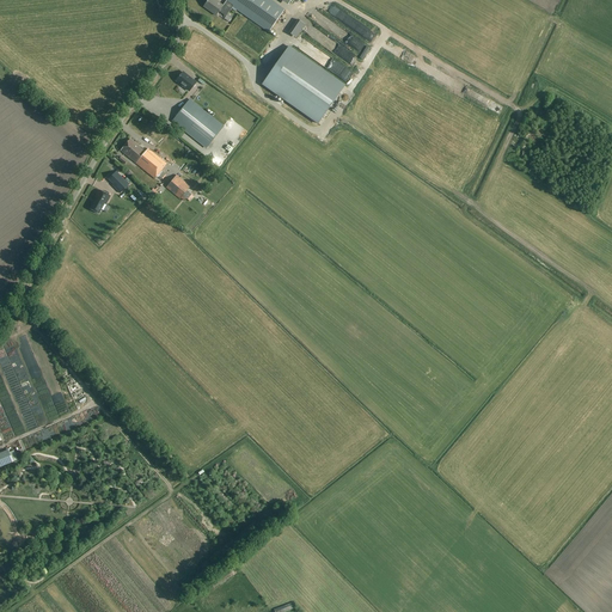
[(285,10),(270,0),(226,0),(222,6),(214,0),(207,0),(203,7),(215,16),(219,12),(226,17),(232,7),(269,32),(285,10)]
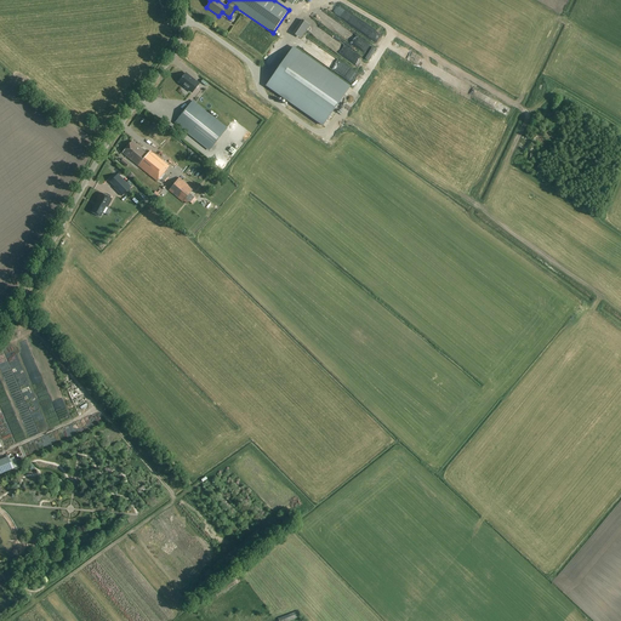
[(292,33),(301,39),(309,26),(302,20),(292,33)]
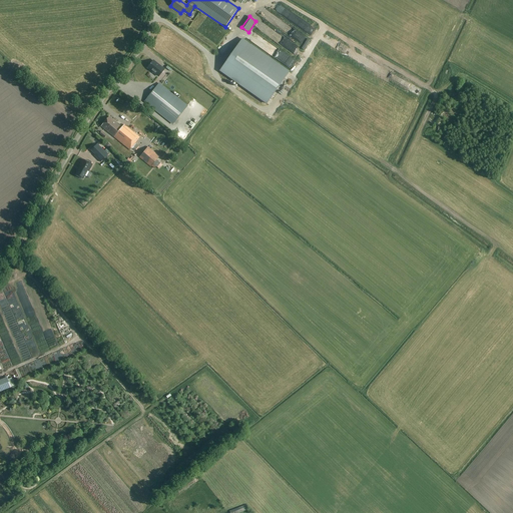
[(293,24),(306,32),(310,25),(296,18),(293,24)]
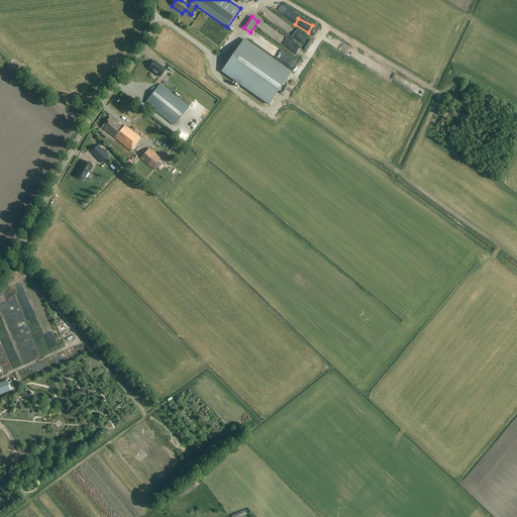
[(300,42),(304,37),(279,19),(275,24),(300,42)]
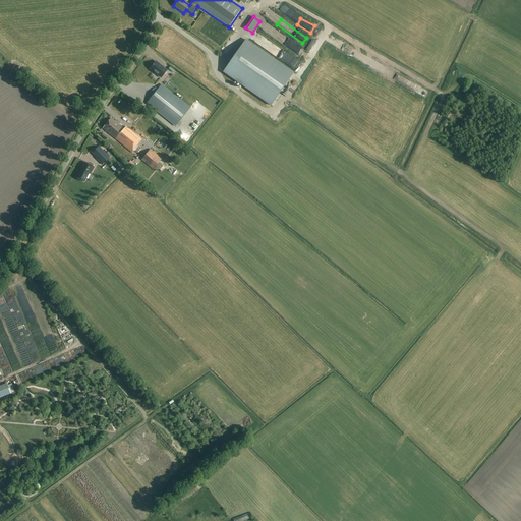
[(256,45),(294,68),(299,61),(262,37),(256,45)]
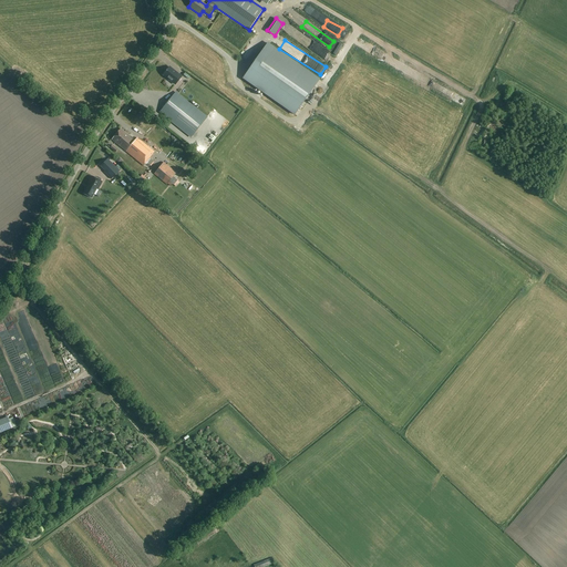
[(243,79),(295,115),(320,80),(268,43),(243,79)]
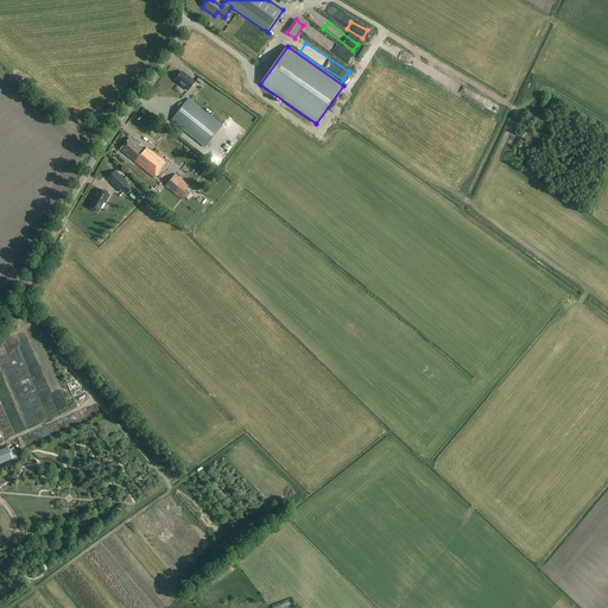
[(358,64),(349,81),(354,82),(361,65),(358,64)]
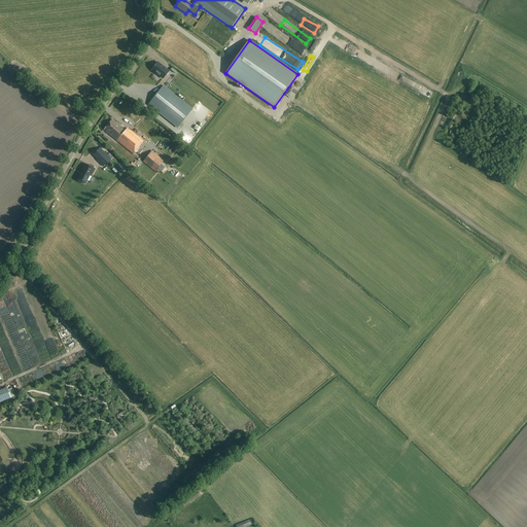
[(163,79),(169,72),(157,63),(150,70),(163,79)]
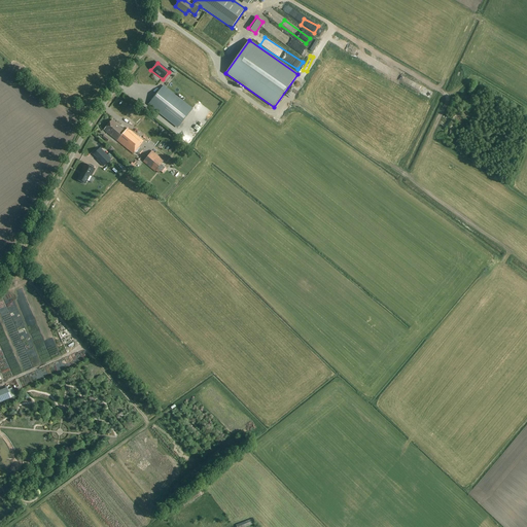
[(179,74),(174,80),(188,93),(194,86),(179,74)]
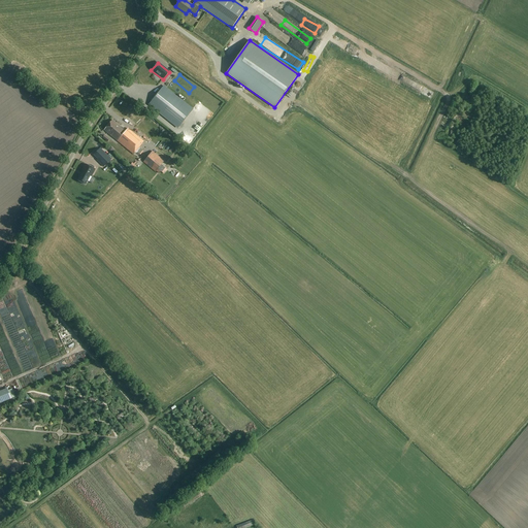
[(177,128),(193,108),(164,86),(149,104),(177,128)]
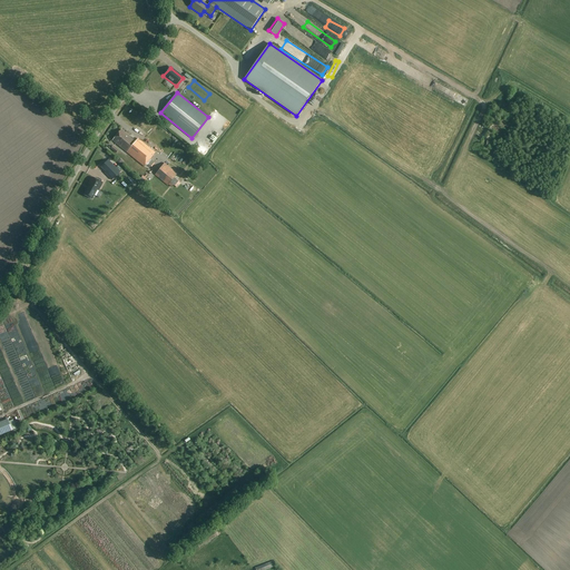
[(208,96),(205,102),(227,116),(232,109),(208,96)]
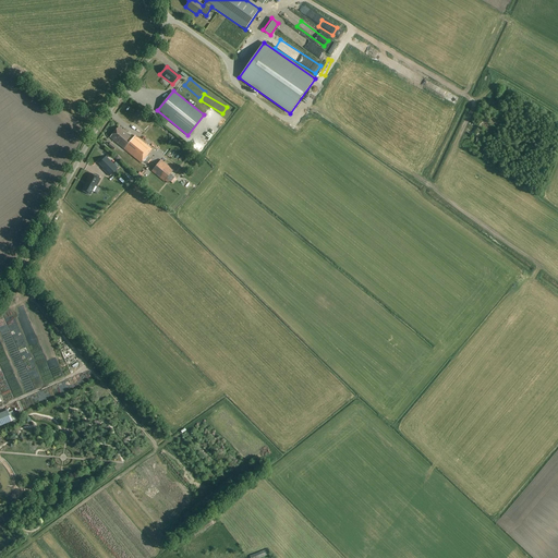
[(132,138),(118,126),(109,137),(141,162),(152,149),(134,135),(132,138)]
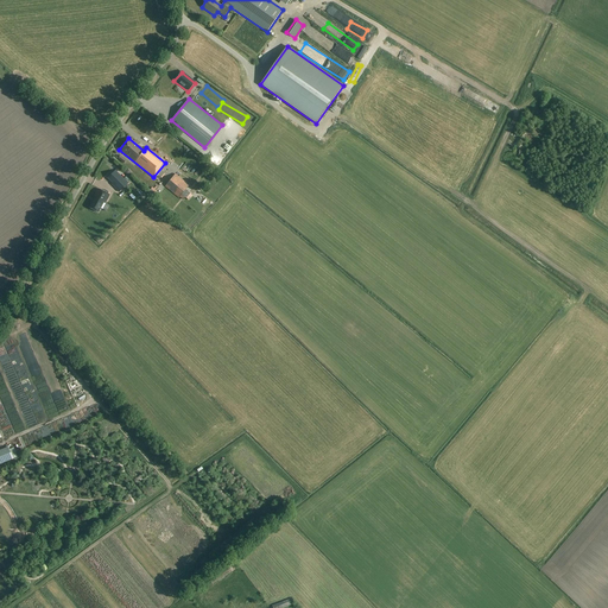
[(119,189),(124,179),(108,171),(103,178),(111,182),(109,184),(119,189)]
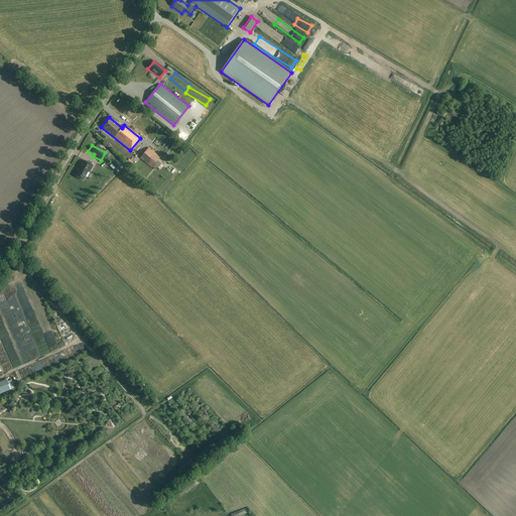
[(160,170),(163,166),(157,161),(160,157),(148,148),(140,158),(152,168),(152,167),(155,169),(157,167),(160,170)]
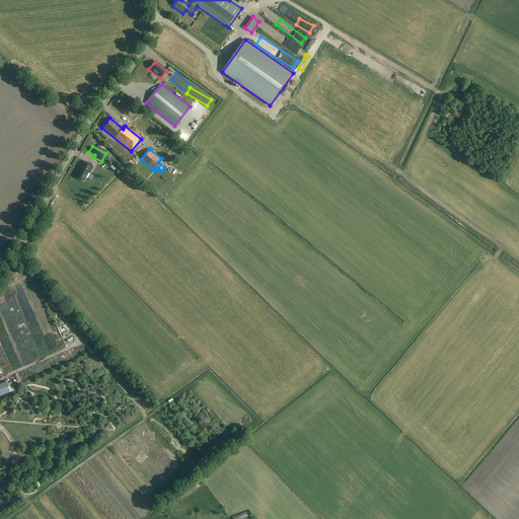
[(131,157),(136,161),(139,156),(134,153),(131,157)]
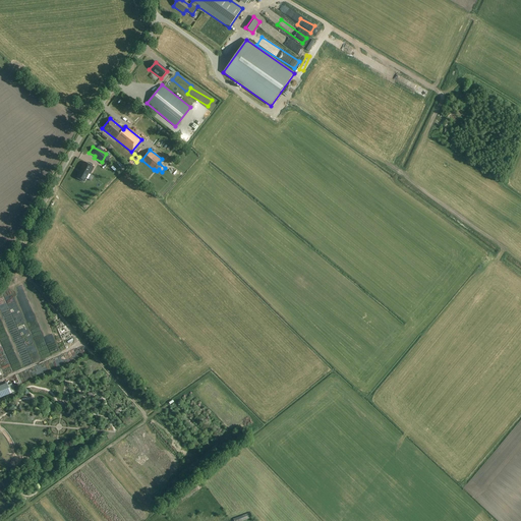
[(91,174),(95,167),(84,162),(78,172),(80,172),(77,178),(84,181),(90,173),(91,174)]
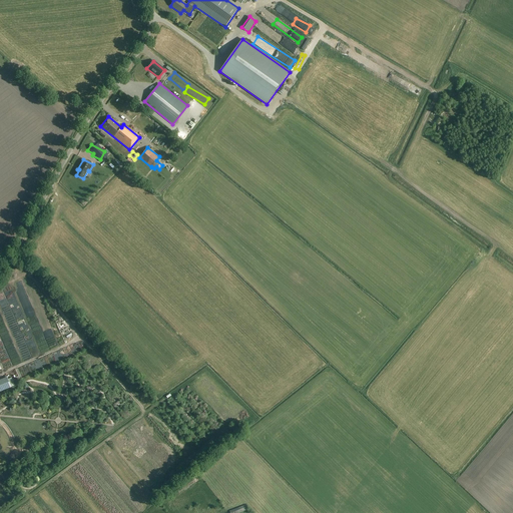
[(0,392),(11,388),(7,378),(0,381),(0,392)]
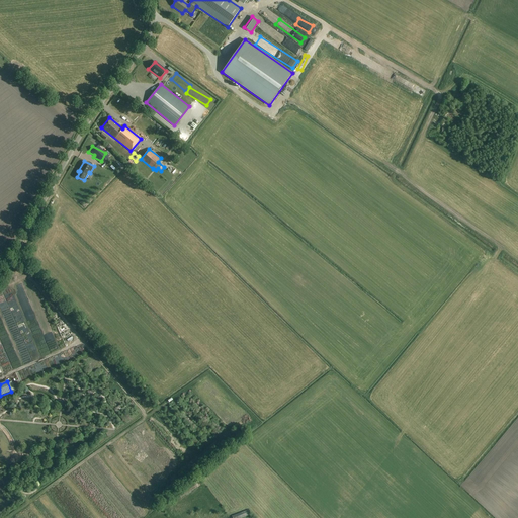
[(181,498),(198,487),(195,483),(178,493),(181,498)]
